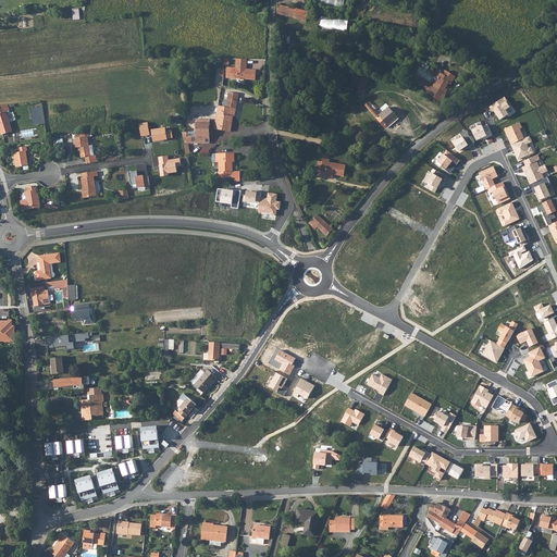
[(277,4),(276,13),(294,17),(297,9),(277,4)]
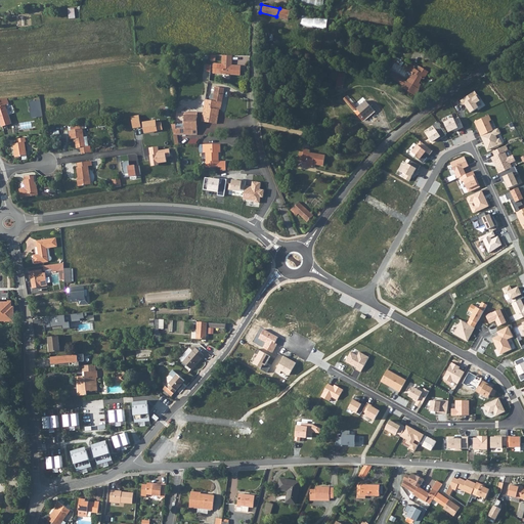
[(288,20),(291,11),(279,8),(276,16),(288,20)]
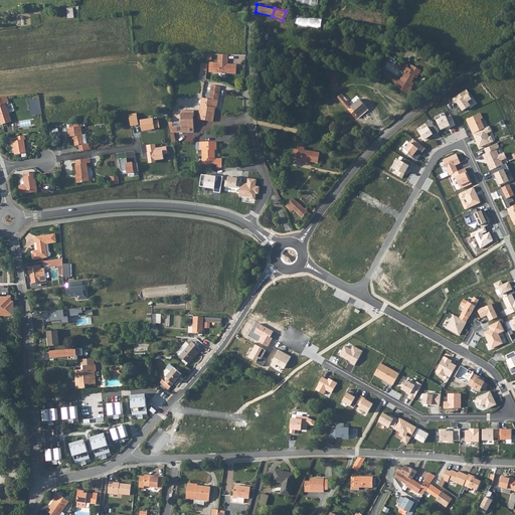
[(298,16),(297,26),(322,28),(323,19),(298,16)]
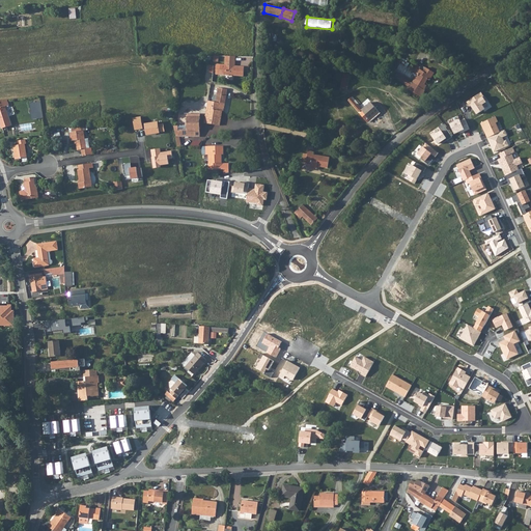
[(217,64),(217,67),(216,74),(244,76),(244,66),(235,66),(235,56),(226,56),(225,64),(217,64)]
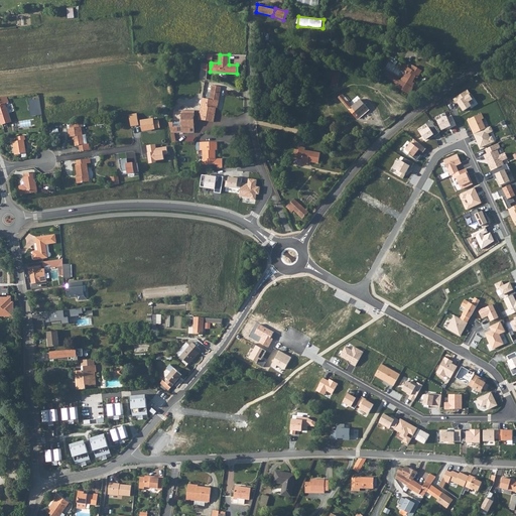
[(407,67),(409,65),(405,62),(400,71),(406,74),(404,77),(403,77),(401,81),(400,80),(397,85),(396,87),(409,95),(413,88),(412,87),(411,86),(413,82),(412,82),(415,77),(417,78),(422,71),(414,66),(411,70),(407,67)]
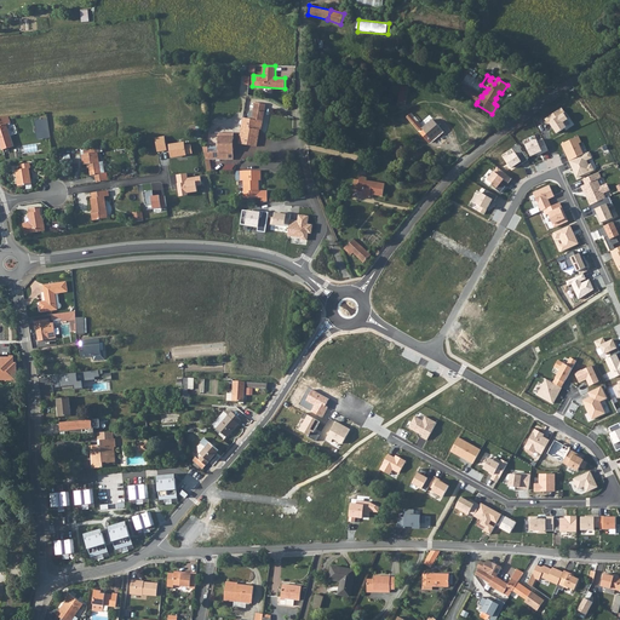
[(477,102),(481,96),(477,95),(464,86),(460,91),(477,102)]
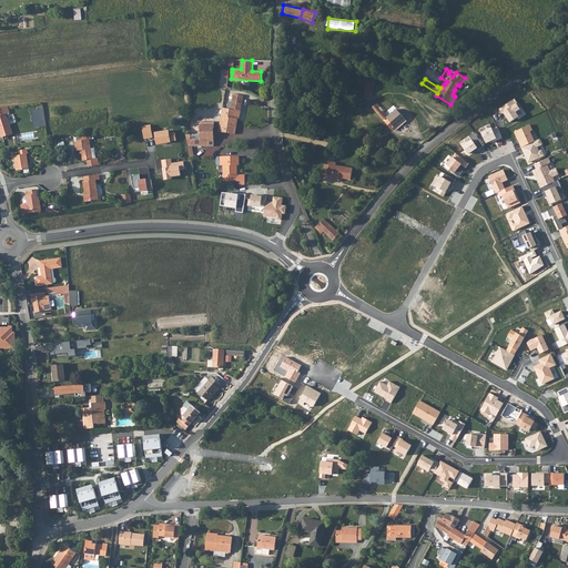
[(231,109),(241,111),(243,95),(234,94),(232,103),(231,109)]
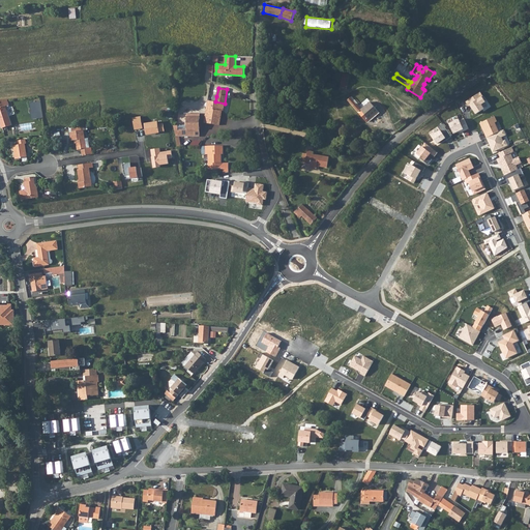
[(479,91),(465,101),(469,107),(470,106),(476,115),(482,110),(483,111),(491,107),(479,91)]
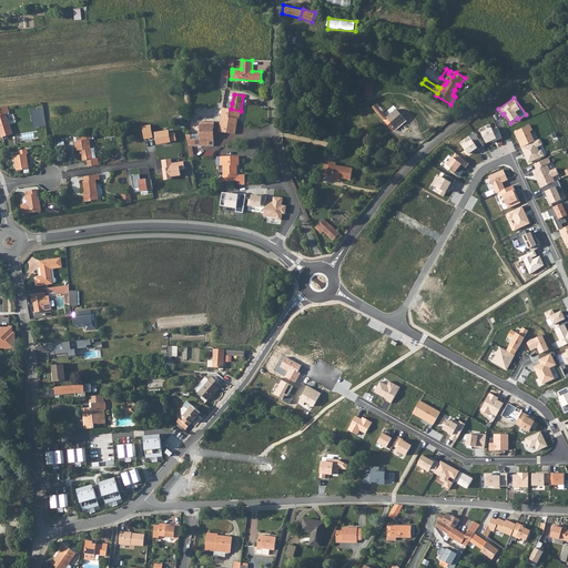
[(0,131),(2,137),(12,134),(6,113),(9,112),(7,107),(0,108),(0,131)]
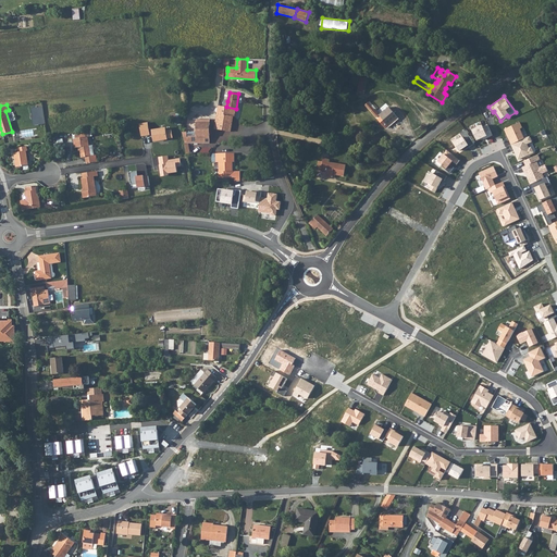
[(224,107),(219,106),(215,121),(227,123),(229,115),(232,116),(235,116),(236,109),(226,107),(224,107)]
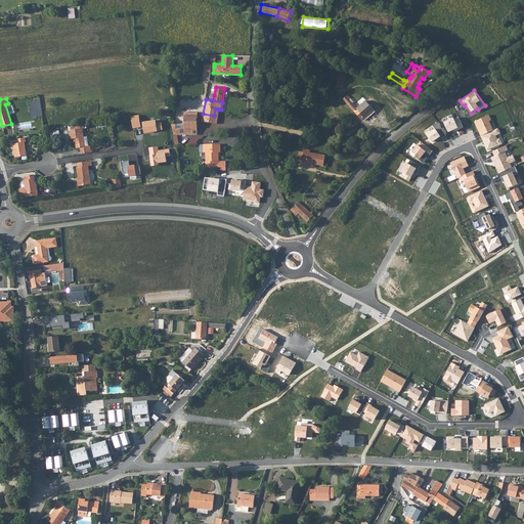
[(365,119),(375,111),(366,101),(361,105),(357,108),(355,106),(351,102),(349,104),(357,115),(359,112),(365,119)]
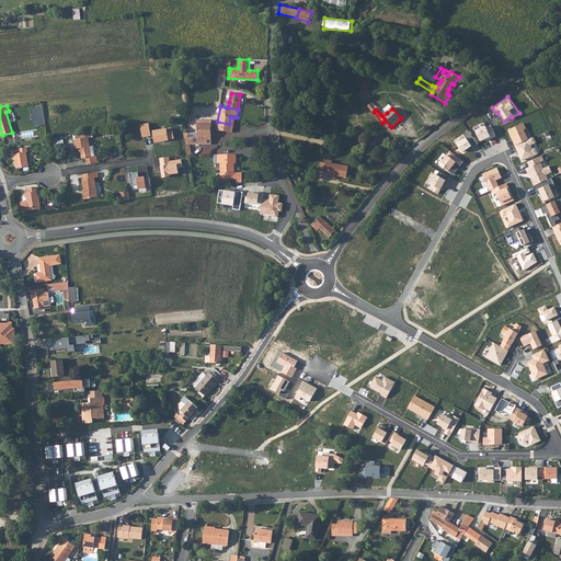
[(185,145),(212,145),(212,121),(198,121),(197,133),(184,133),(185,145)]
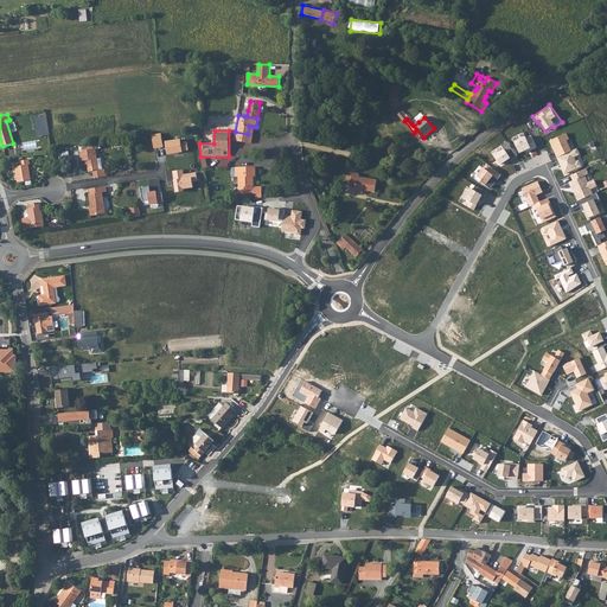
[(248,134),(235,132),(234,140),(246,142),(248,134)]
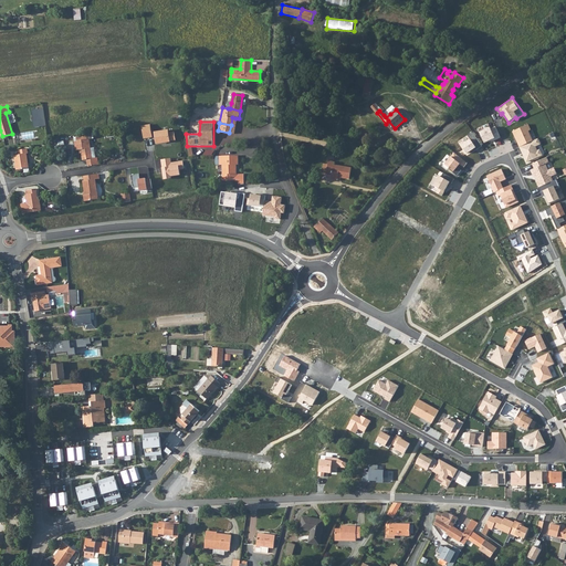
[(150,125),(142,126),(144,139),(153,137),(150,125)]
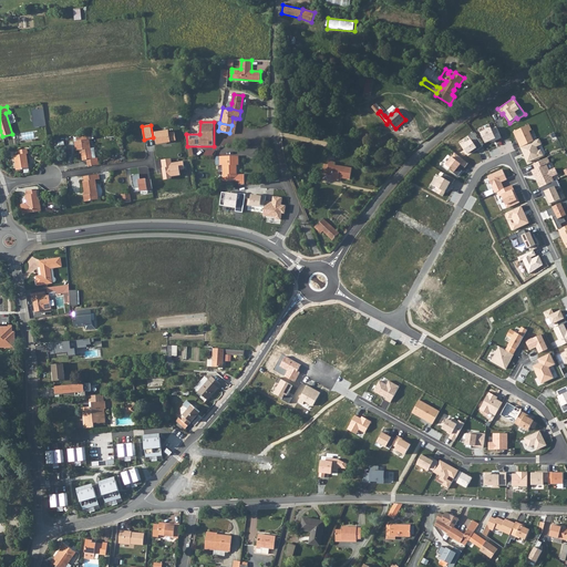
[(514,132),(521,147),(533,141),(528,132),(532,131),(528,125),(514,132)]
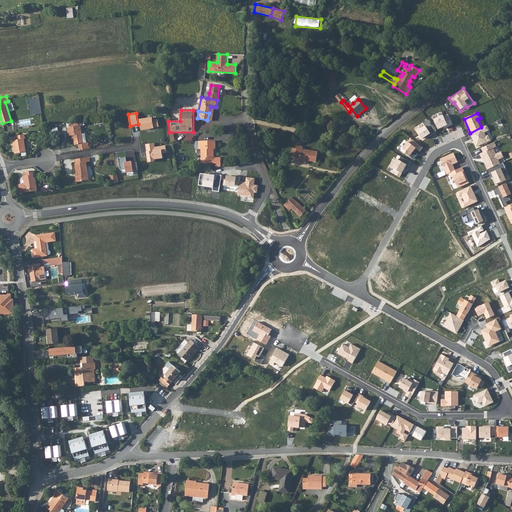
[(444,115),(435,119),(439,128),(448,124),(448,126),(452,124),(448,115),(445,117),(444,115)]
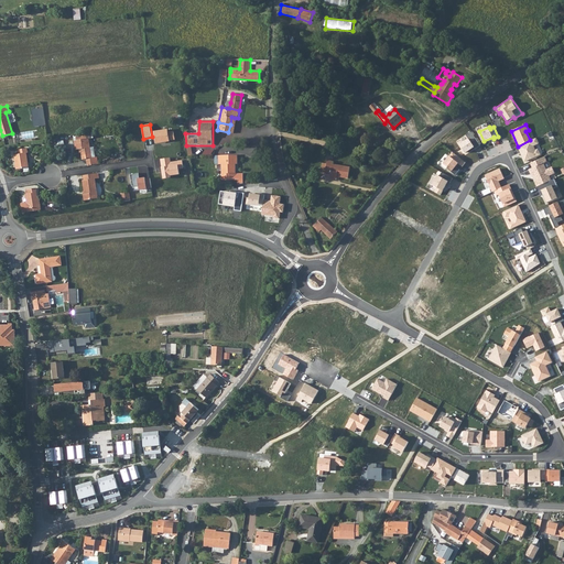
[(167,129),(153,131),(155,143),(170,141),(175,140),(174,131),(169,132),(167,129)]
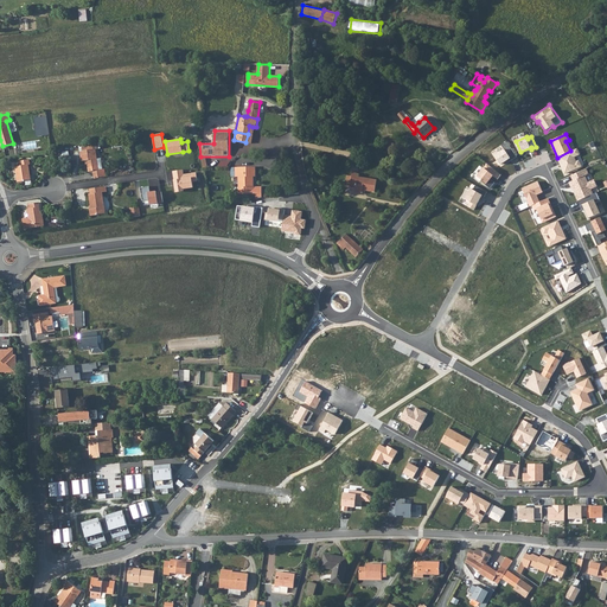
[(506,141),(502,146),(504,149),(496,155),(502,164),(504,163),(505,164),(517,157),(506,141)]
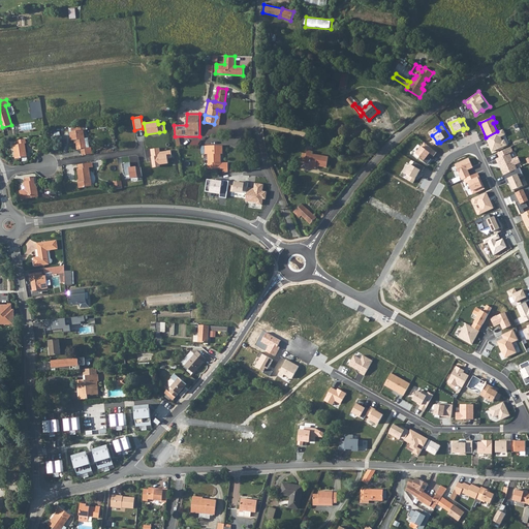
[(497,131),(486,137),(492,151),(506,145),(504,139),(502,141),(500,136),(505,134),(503,129),(497,131)]
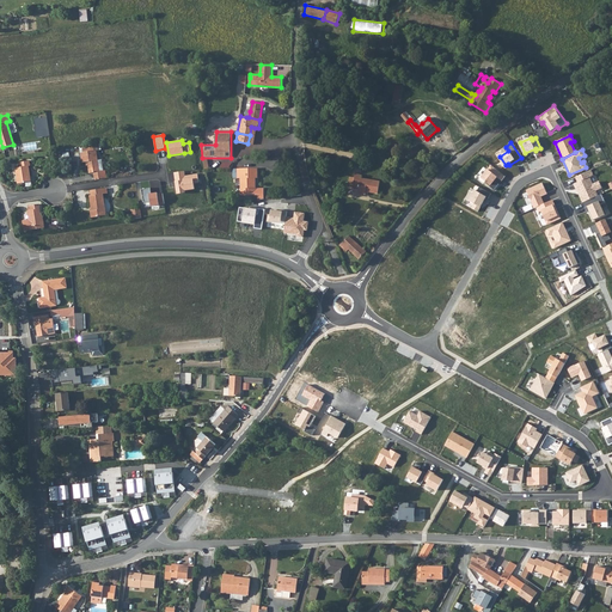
[(99,171),(98,160),(97,151),(96,151),(84,153),(81,153),(83,163),(87,161),(90,173),(93,172),(95,181),(99,179),(104,179),(106,178),(105,171),(104,171),(99,171)]
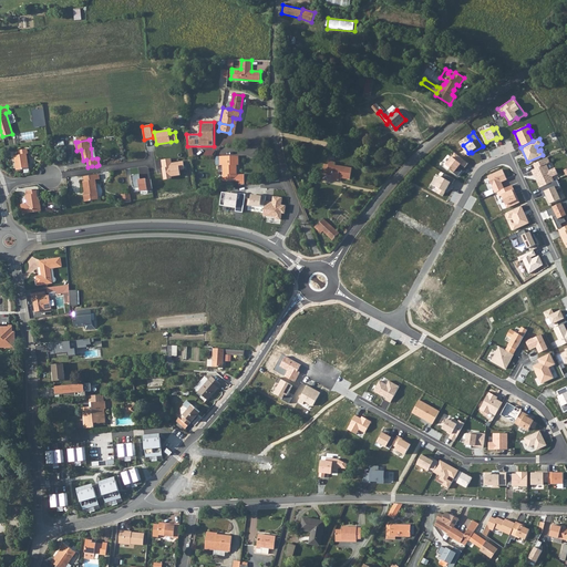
[(27,154),(28,154),(28,148),(19,151),(19,155),(14,155),(17,171),(28,168),(27,164),(29,164),(27,154)]
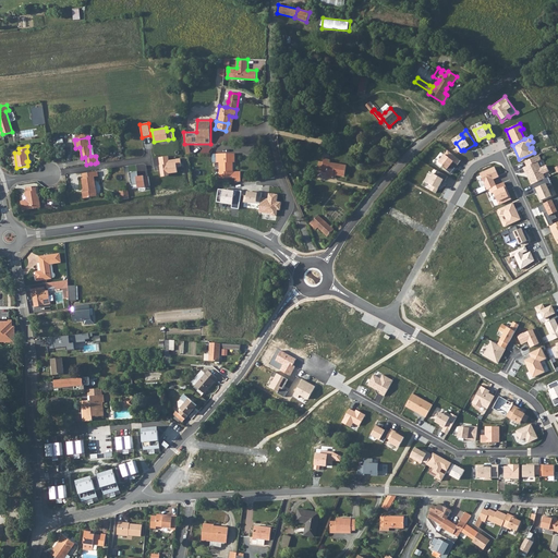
[(448,149),(438,161),(448,169),(451,165),(453,162),(458,166),(462,160),(448,149)]
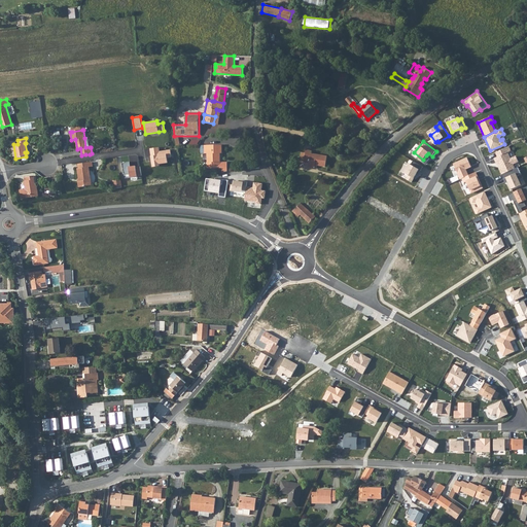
[(222,153),(222,147),(213,147),(213,145),(205,145),(205,153),(207,153),(208,168),(222,168),(222,162),(219,162),(219,159),(220,159),(220,153),(222,153)]
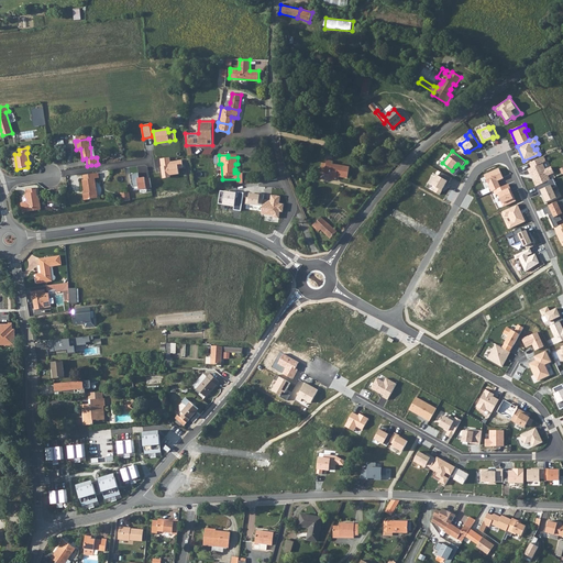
[(544,155),(529,163),(530,166),(527,168),(536,186),(550,179),(548,176),(553,173),(550,167),(545,169),(542,163),(547,161),(544,155)]
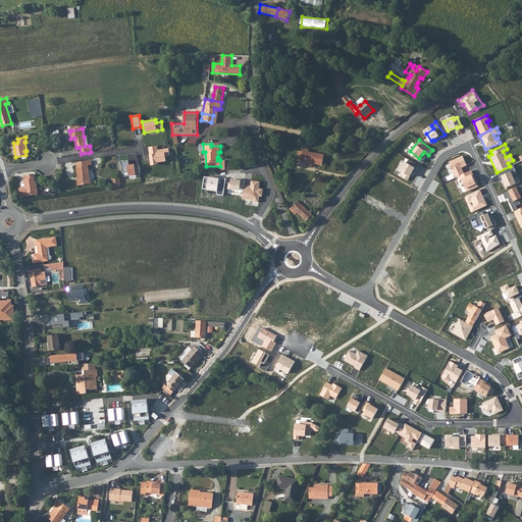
[(158,146),(148,147),(151,166),(158,165),(158,163),(166,161),(165,156),(170,156),(169,148),(158,150),(158,146)]
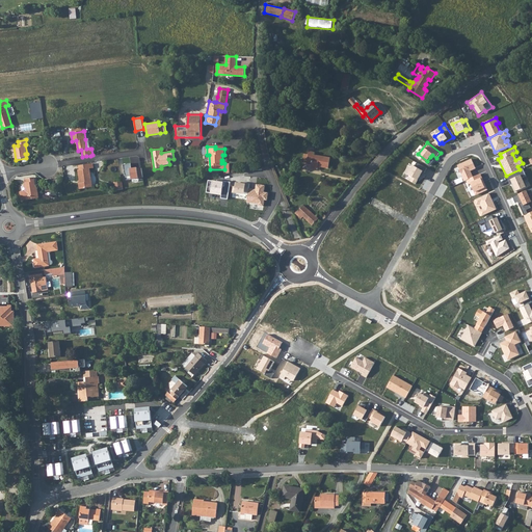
[(314,152),(310,151),(309,155),(308,162),(307,164),(312,165),(311,168),(318,169),(318,166),(328,168),(330,158),(314,155),(314,152)]
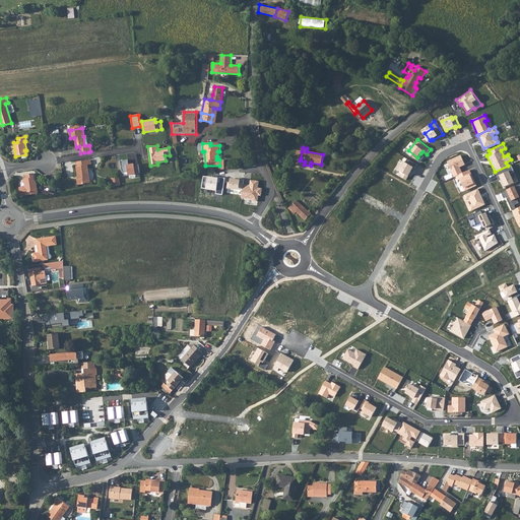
[(465,165),(461,155),(448,161),(454,176),(456,176),(462,173),(460,167),(465,165)]
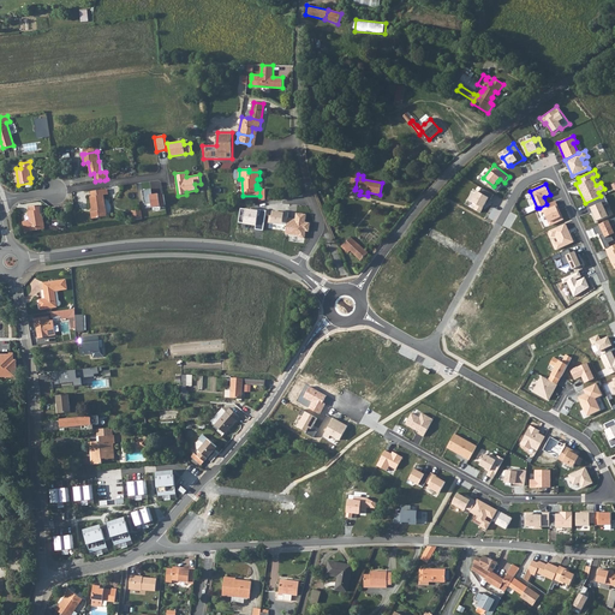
[(103,195),(108,193),(108,189),(103,190),(103,189),(91,191),(91,196),(90,197),(93,212),(91,212),(93,219),(107,216),(103,195)]
